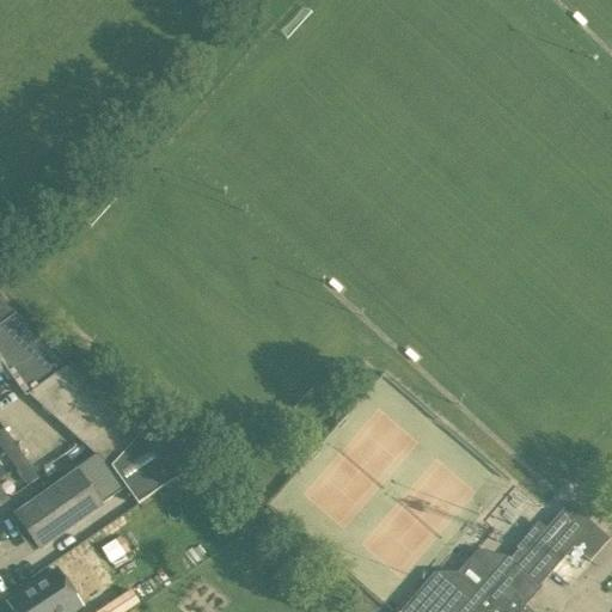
[(0,320),(0,373),(5,369),(23,395),(67,362),(12,312),(0,320)]
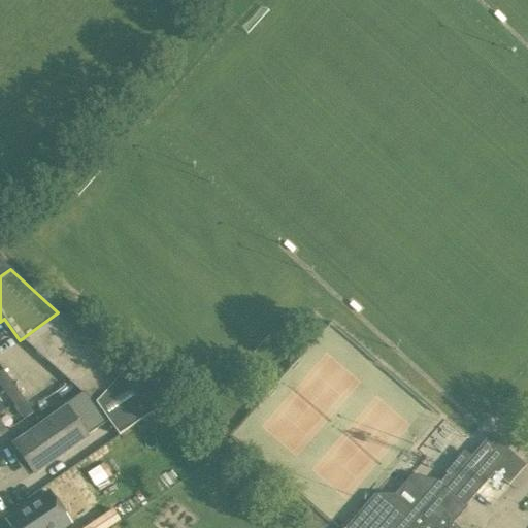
[(81,393),(110,361),(58,312),(20,340),(22,342),(24,341),(81,393)]
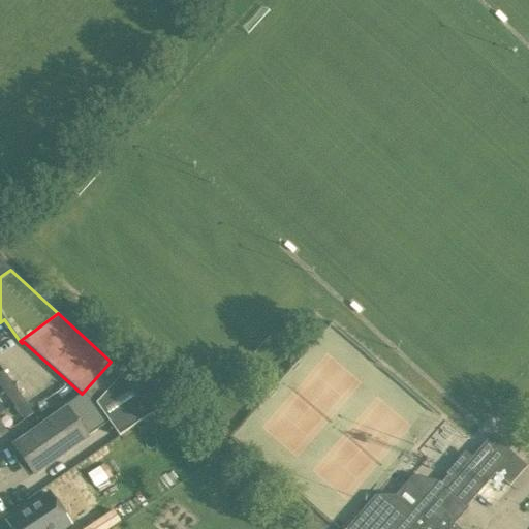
[(67,409),(14,445),(35,475),(53,464),(89,438),(88,436),(102,426),(102,425),(107,421),(95,404),(123,372),(111,362),(82,394),(64,406),(67,409)]
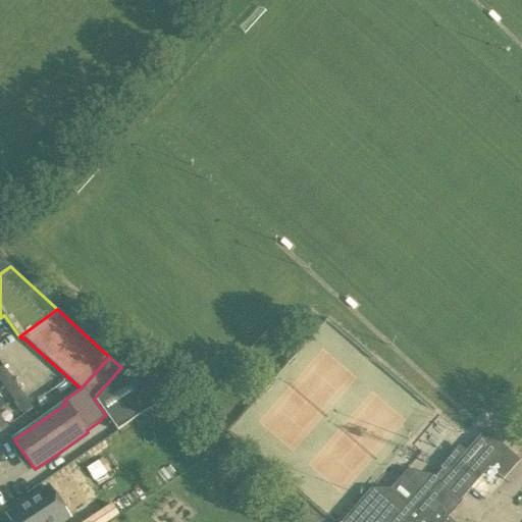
[(0,367),(0,381),(22,415),(33,408),(2,366),(0,367)]
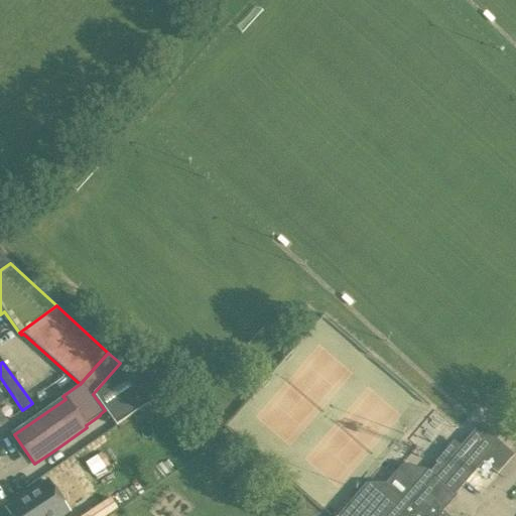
[(116,426),(158,397),(120,363),(93,394),(105,410),(116,426)]
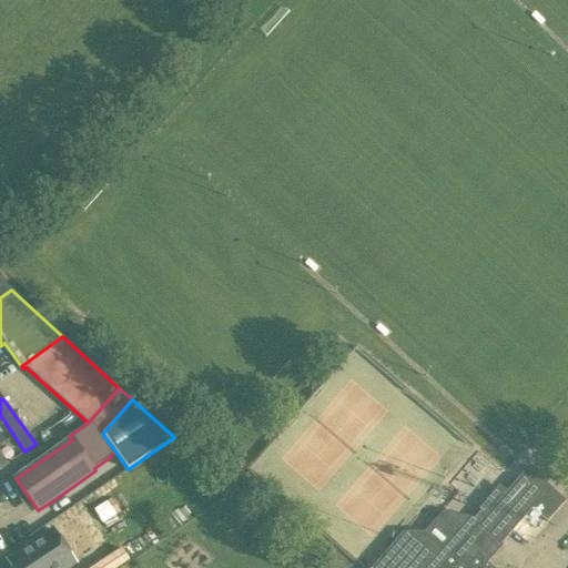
[(566,500),(527,467),(506,492),(498,485),(477,509),(479,511),(472,519),(470,517),(442,549),(411,523),(369,567),(493,567),(487,563),(503,545),(500,544),(531,508),(547,523),(566,500)]
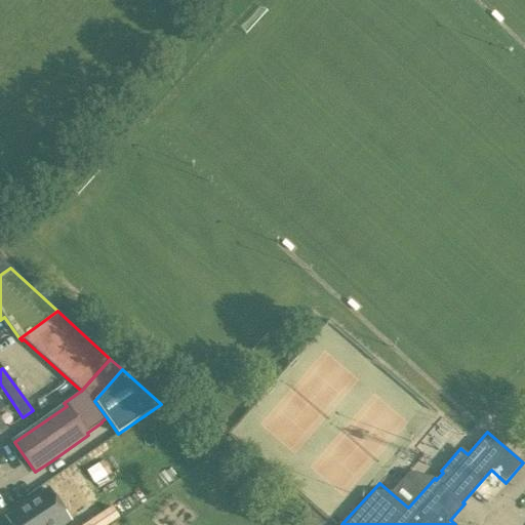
[(61,457),(68,468),(102,443),(94,433),(61,457)]
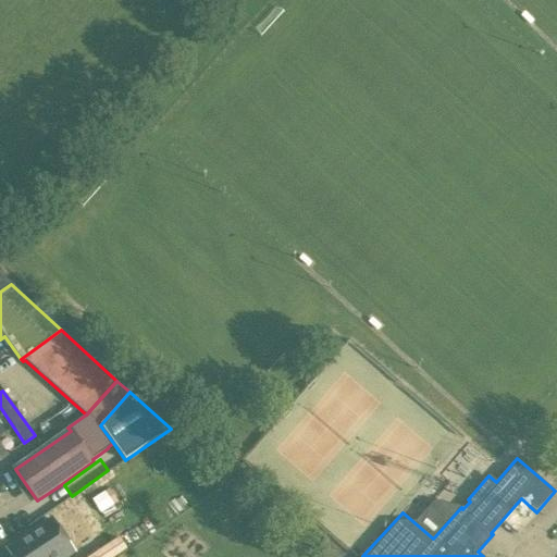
[(107,491),(94,498),(101,512),(115,505),(107,491)]
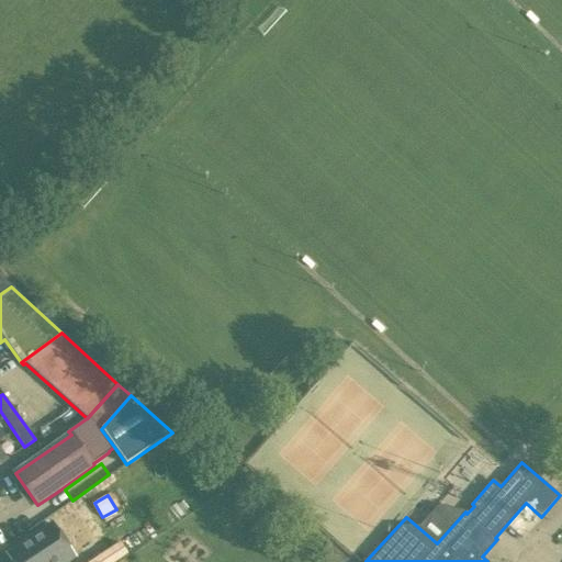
[(12,561),(66,561),(74,558),(52,525),(7,554),(12,561)]
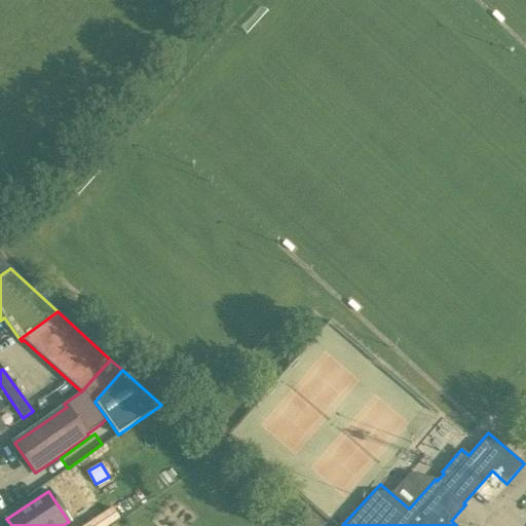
[(112,508),(84,525),(107,525),(119,519),(112,508)]
